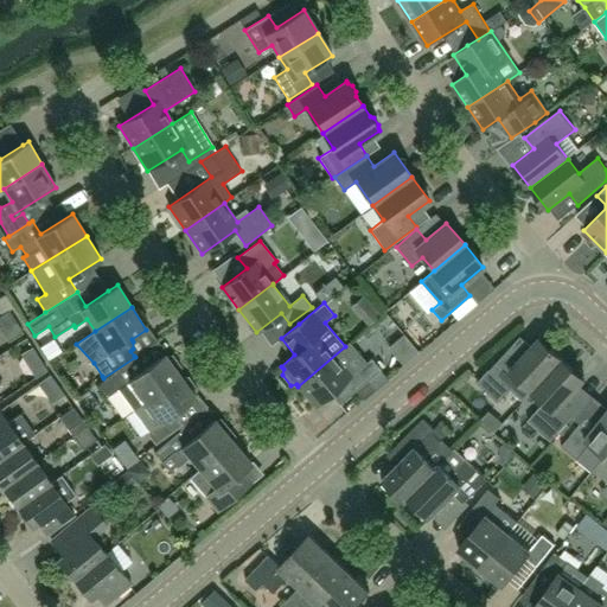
[(0,326),(14,318),(10,311),(0,317),(0,326)]
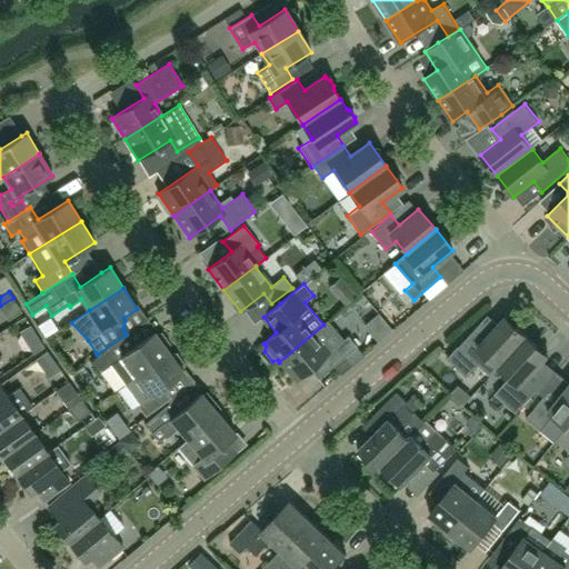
[(13,298),(0,306),(0,307),(9,321),(22,312),(13,298)]
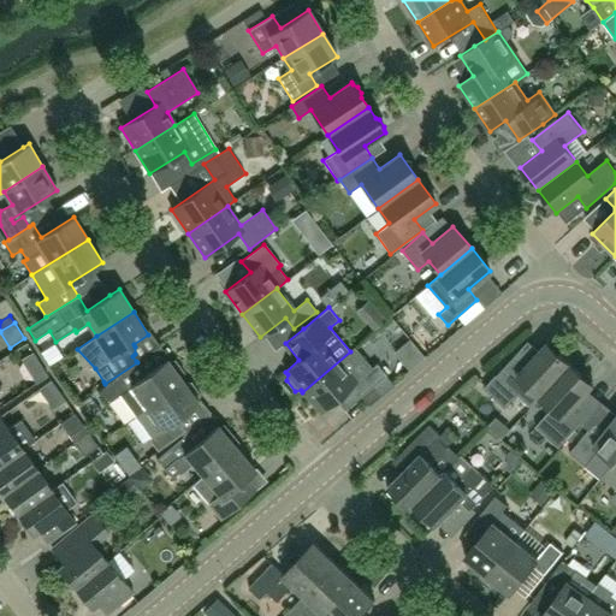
[(250,326),(235,337),(247,356),(264,347),(250,326)]
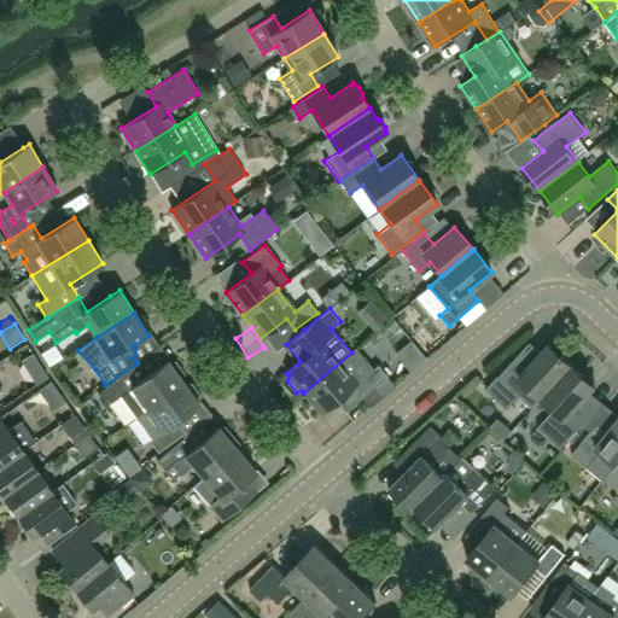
[(534,408),(542,398),(542,397),(572,365),(549,343),(526,368),(516,359),(499,377),(499,375),(485,389),(507,409),(520,396),(534,408)]
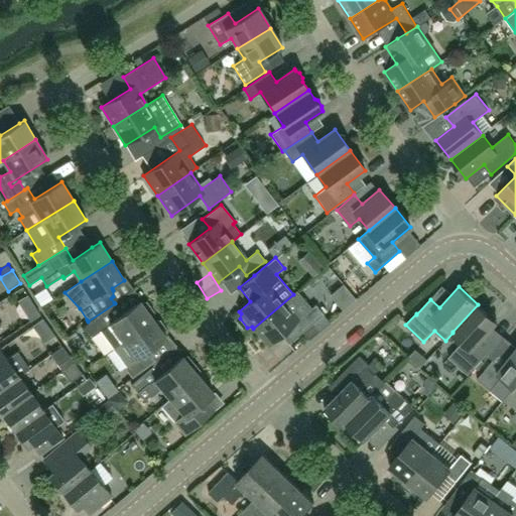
[(324,313),(315,304),(310,308),(296,291),(293,294),(253,329),(268,346),(294,324),(302,333),(324,313)]
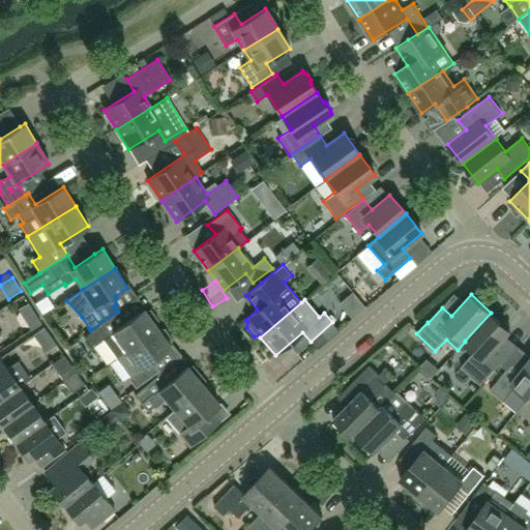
[(0,321),(10,342),(41,326),(34,312),(25,316),(19,303),(0,312),(0,321)]
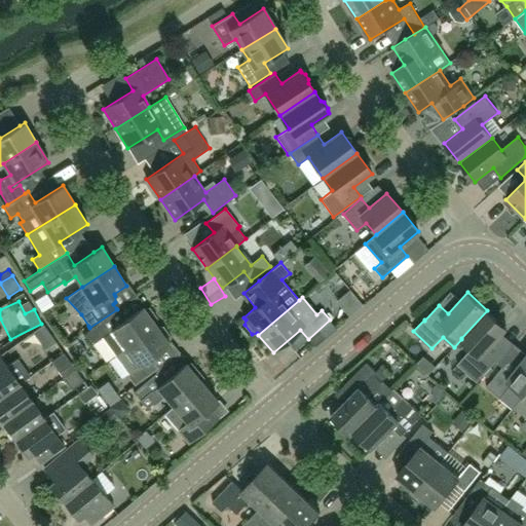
[(120,314),(117,309),(89,328),(90,329),(83,335),(90,345),(102,337),(115,355),(156,326),(155,324),(157,318),(150,307),(144,308),(143,307),(130,316),(128,313),(123,313),(122,313),(120,314)]
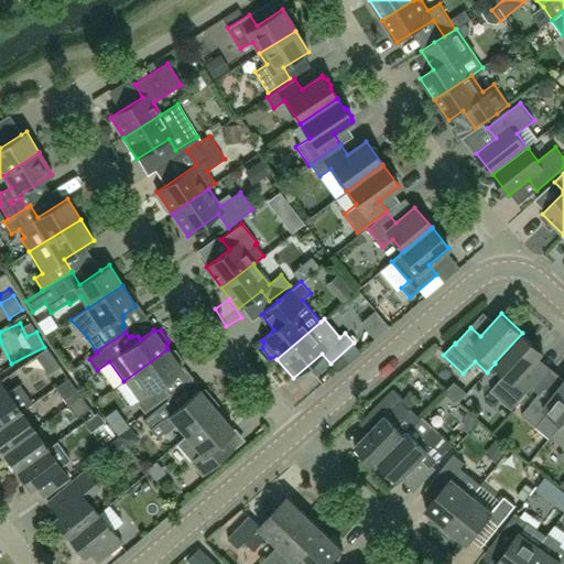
[(495,362),(495,364),(506,373),(490,390),(512,410),(533,387),(521,377),(544,353),(522,333),(495,362)]
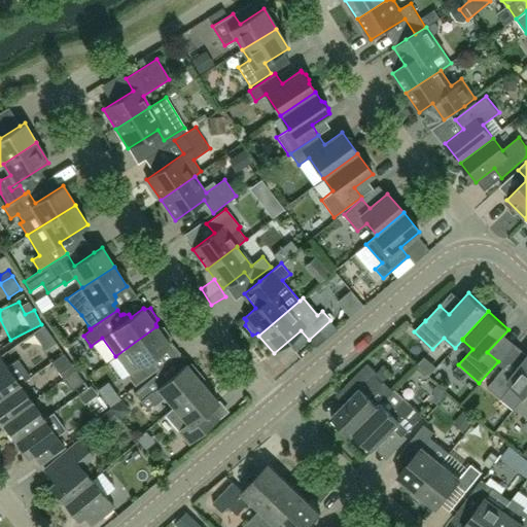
[(159,328),(156,326),(115,356),(129,375),(128,376),(135,386),(157,370),(150,359),(170,345),(169,344),(172,338),(164,327),(159,328)]
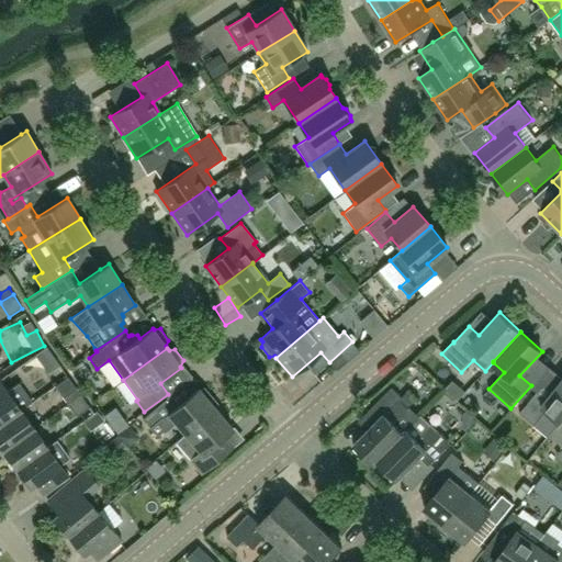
[(25,379),(33,390),(48,380),(41,369),(25,379)]
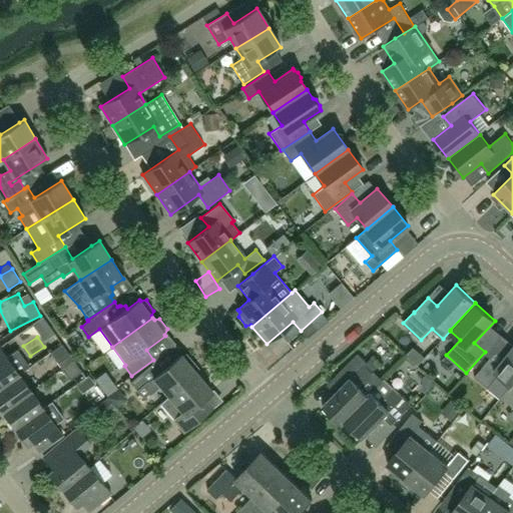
[(0,388),(19,375),(29,368),(16,350),(7,357),(0,348),(0,388)]
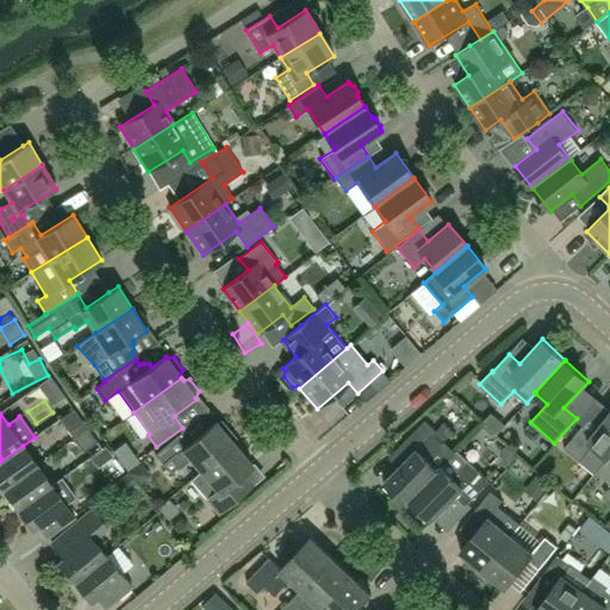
[(565,448),(580,462),(596,474),(598,471),(609,455),(609,414),(593,434),(584,425),(565,448)]
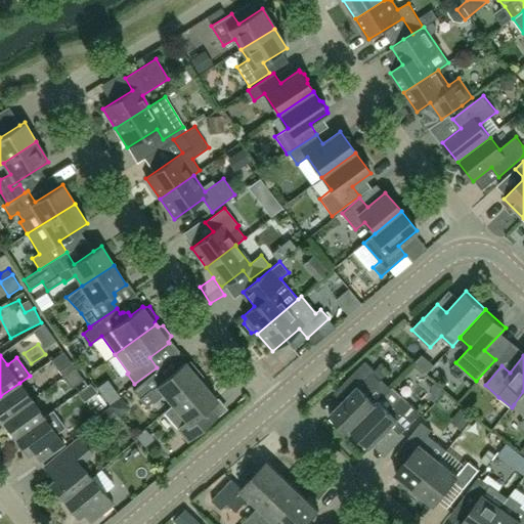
[(162,393),(172,405),(201,381),(200,379),(203,377),(190,361),(187,364),(185,362),(164,380),(157,370),(133,391),(146,406),(162,393)]
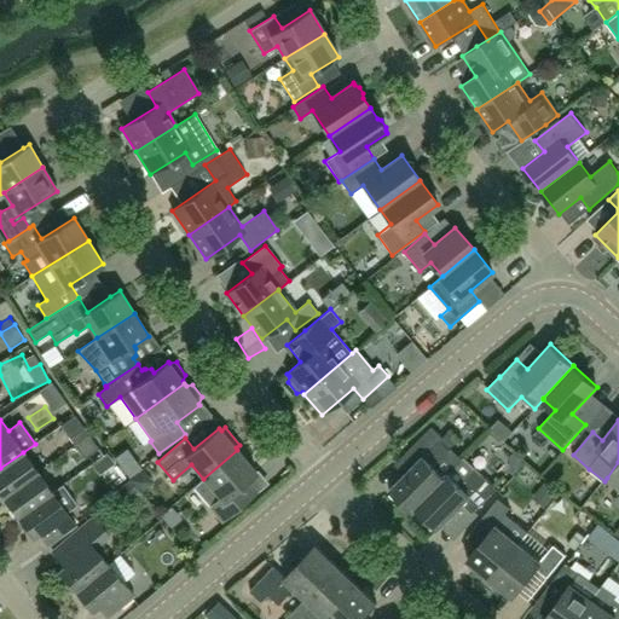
[(440,440),(443,438),(432,427),(405,453),(416,463),(392,489),(414,510),(417,507),(416,507),(463,460),(452,449),(450,450),(440,440)]
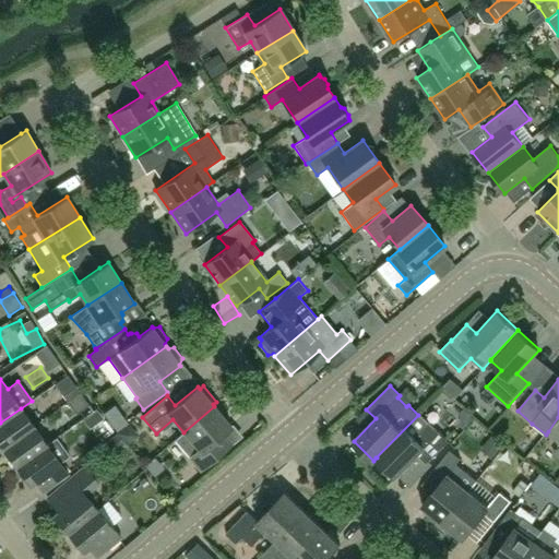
[(63,396),(68,402),(80,393),(75,388),(63,396)]
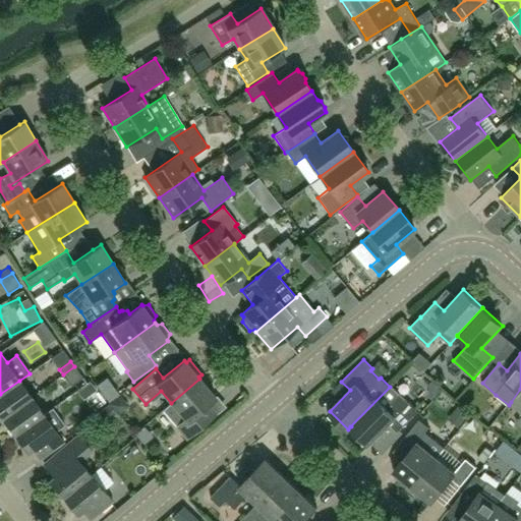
[(74,366),(63,374),(71,386),(82,378),(74,366)]
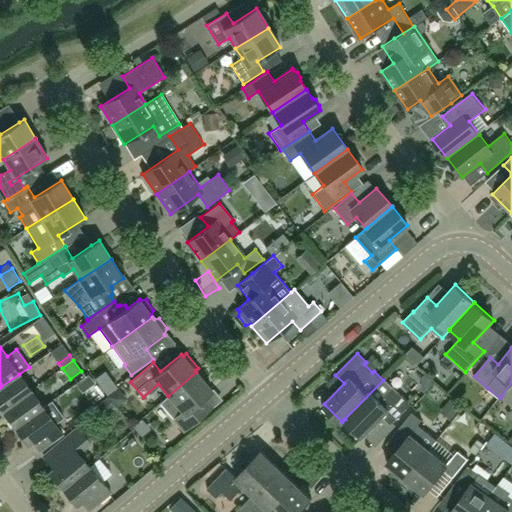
[(196,372),(168,396),(160,403),(184,431),(211,408),(203,398),(212,390),(196,372)]
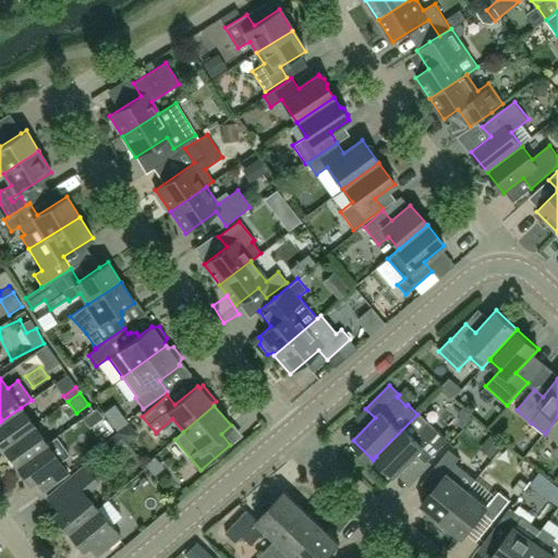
[(0,444),(2,448),(34,425),(21,408),(0,422),(0,444)]
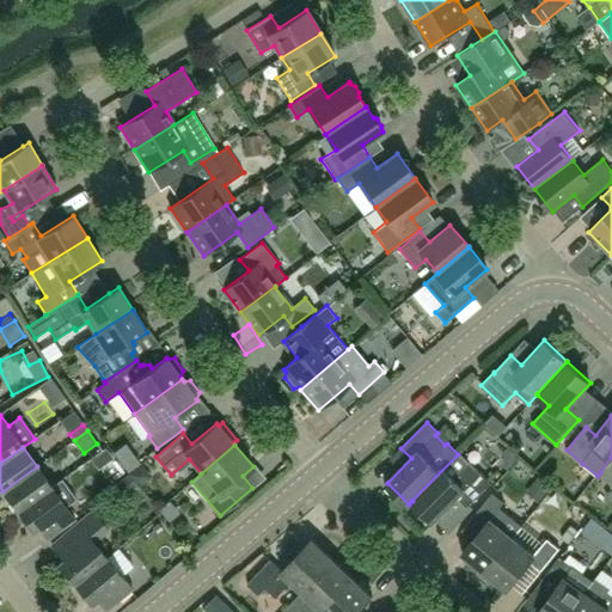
[(433,521),(458,497),(467,507),(491,483),(470,463),(469,465),(458,454),(411,501),(412,501),(433,521)]
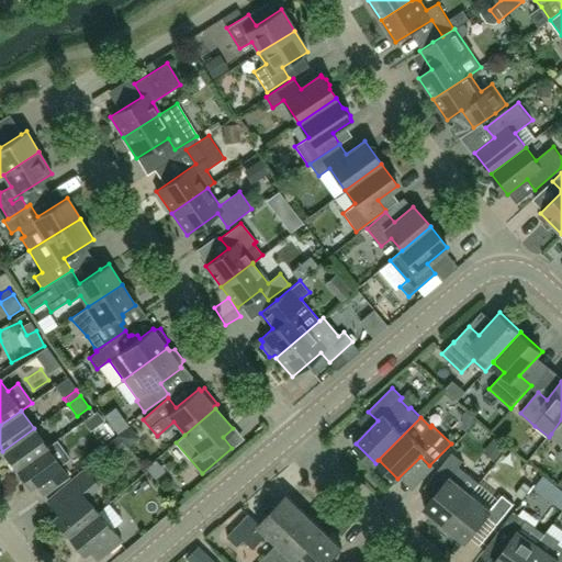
[(561,419),(551,434),(561,441),(561,446),(561,447),(561,419)]
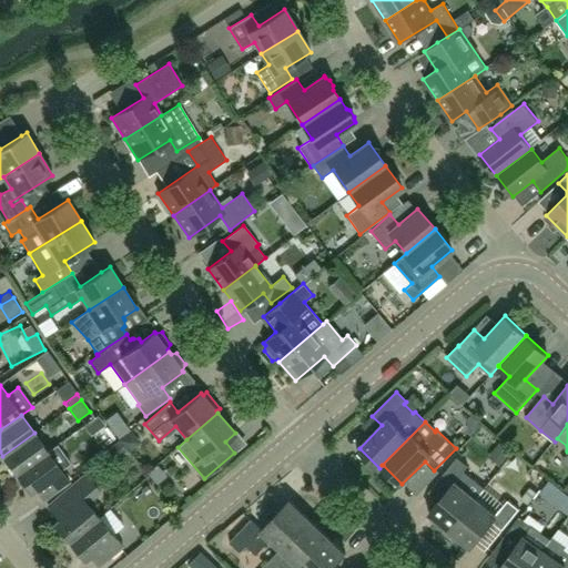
[(34,433),(2,456),(16,474),(48,452),(34,433)]
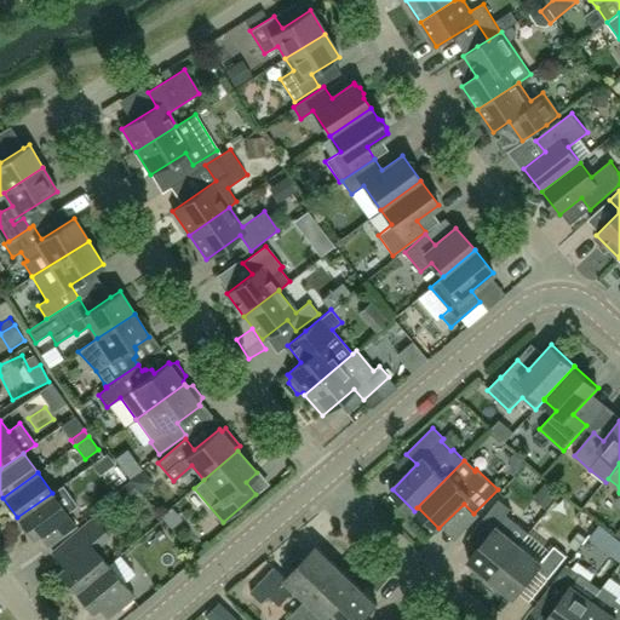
[(63,484),(52,493),(17,517),(33,538),(39,534),(47,546),(76,526),(67,512),(78,505),(63,484)]
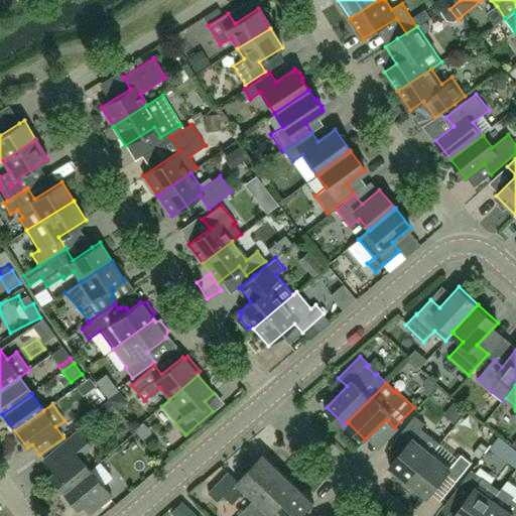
[(395,440),(405,447),(390,466),(409,482),(432,453),(440,443),(421,427),(425,423),(416,415),(395,440)]
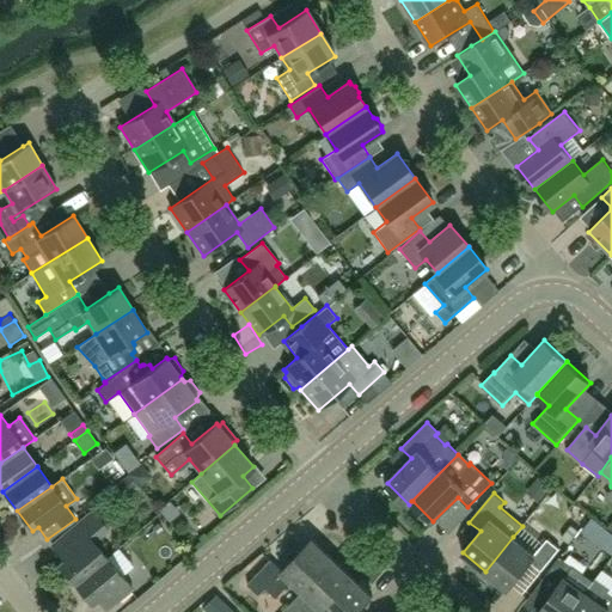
[(74,583),(106,557),(93,540),(108,528),(93,512),(53,546),(63,561),(59,564),(66,573),(63,575),(63,579),(68,586),(72,586),(74,583)]
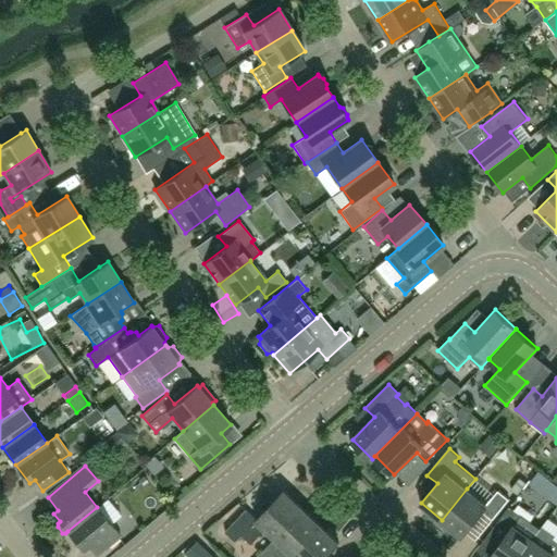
[(493,519),(509,499),(498,490),(486,505),(467,489),(442,520),(461,536),(483,511),(493,519)]
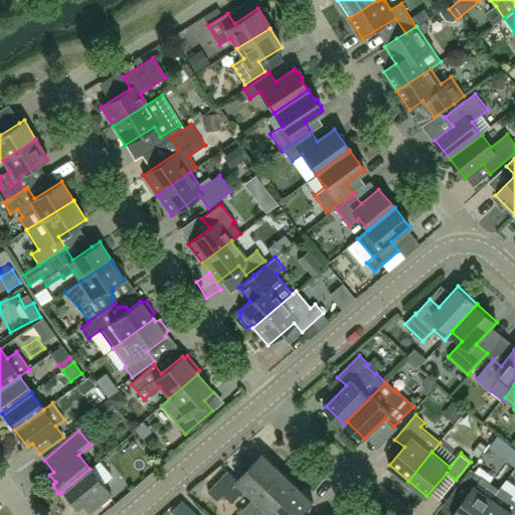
[(245,489),(254,497),(281,470),(263,453),(237,479),(228,470),(208,491),(218,500),(223,494),(232,503),(245,489)]
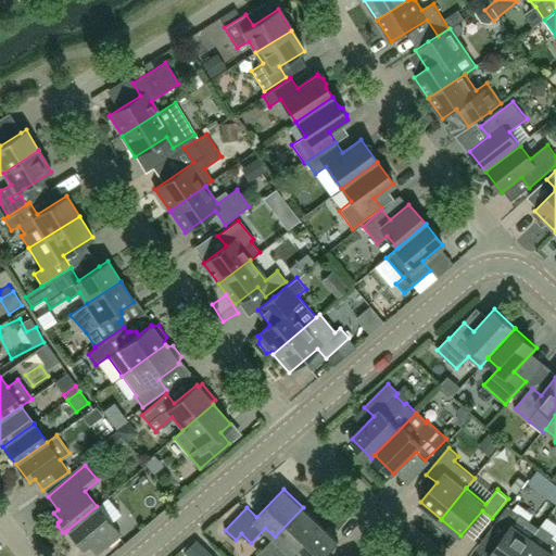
[(501,516),(488,534),(493,539),(498,543),(489,555),(519,555),(540,527),(530,520),(508,505),(501,516)]
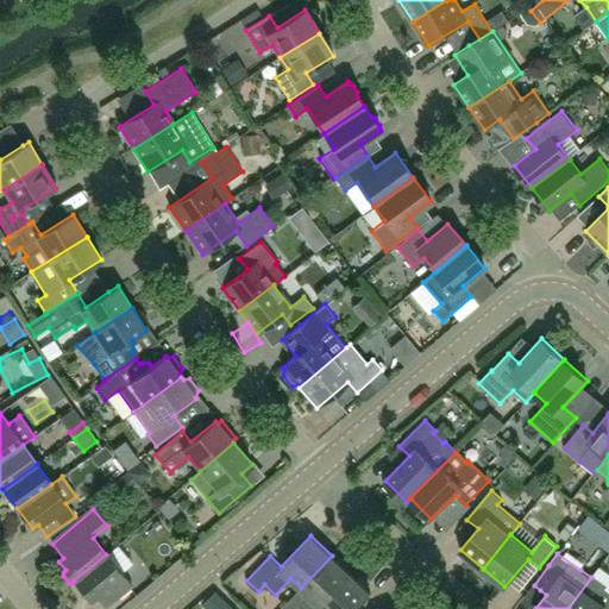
[(106,554),(74,581),(90,601),(96,596),(106,607),(132,585),(106,554)]
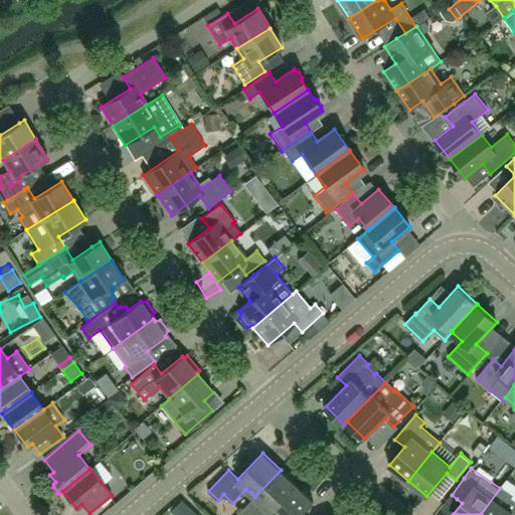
[(281,470),(254,497),(240,512),(243,514),(250,514),(262,504),(272,513),(298,486),(281,470)]
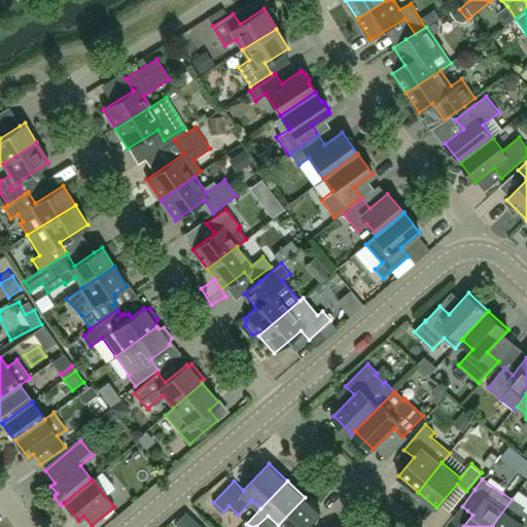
[(307,526),(321,513),(305,497),(278,525),(275,526),(307,526)]
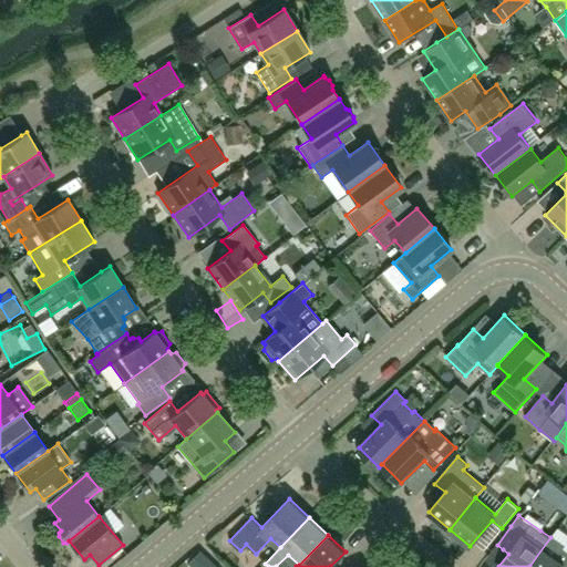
[(553,535),(550,537),(529,566),(566,566),(566,549),(564,547),(565,544),(553,535)]
